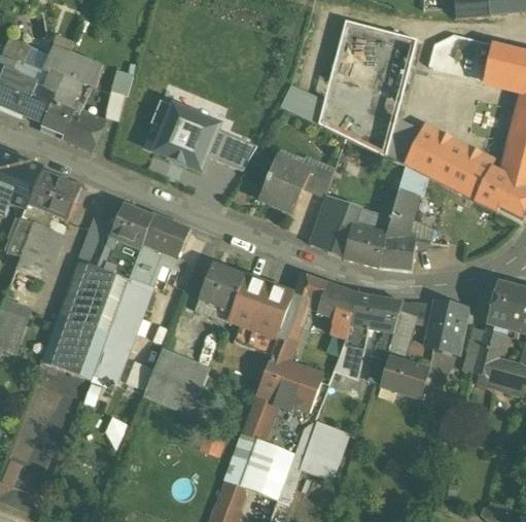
[(407,0),(424,9),(454,10),(455,0),(407,0)]
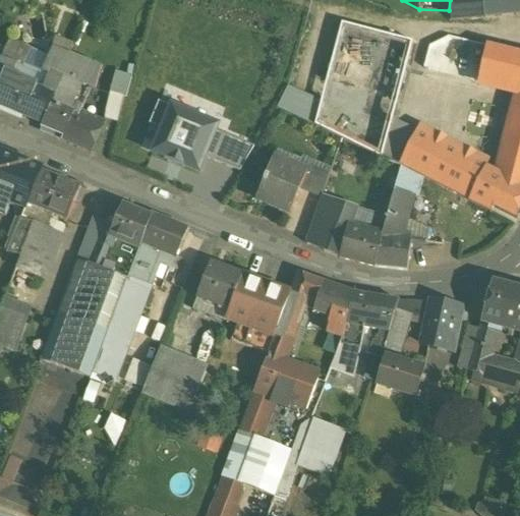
[(450,0),(449,10),(450,17),(514,11),(513,0),(450,0)]
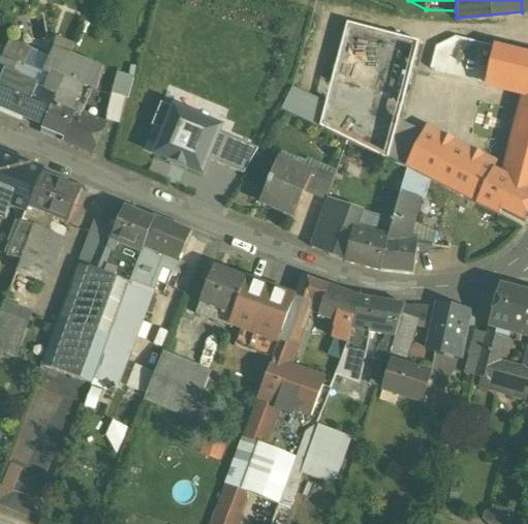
[(417,39),(345,21),(323,106),(319,123),(387,157),(417,39)]
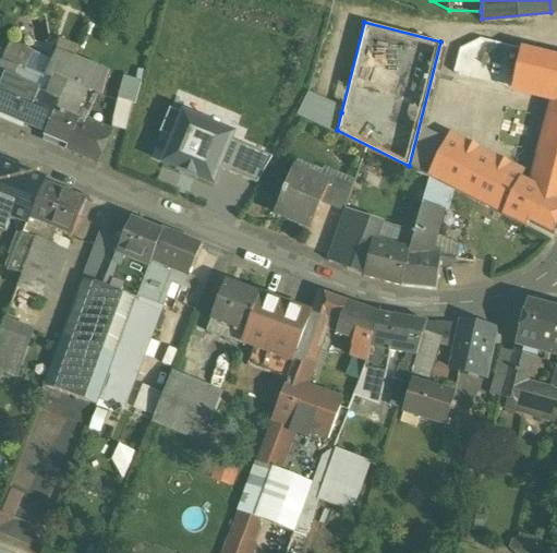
[(33,45),(10,33),(1,55),(19,61),(17,62),(25,64),(33,45)]
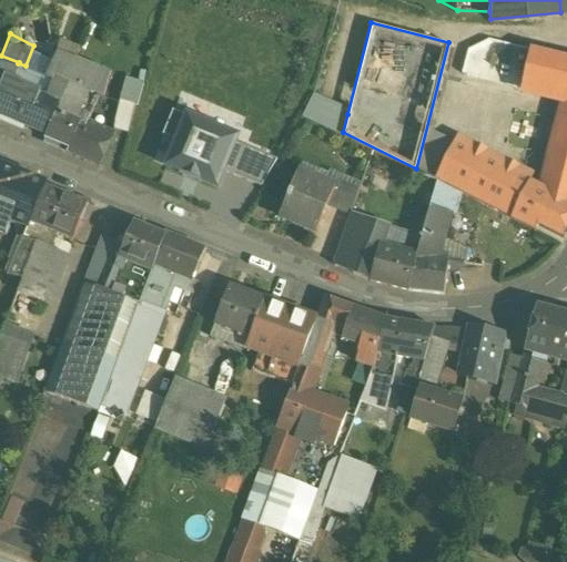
[(529,46),(490,36),(466,48),(461,70),(520,85),(529,46)]
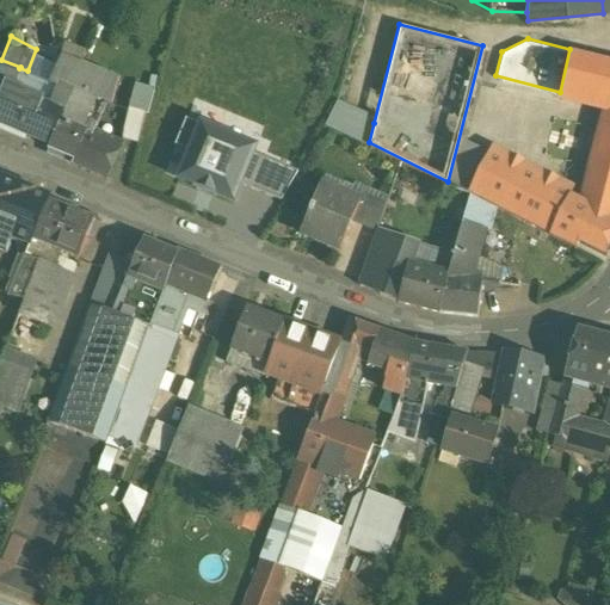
[(609,60),(570,49),(560,92),(598,103),(599,100),(608,103),(609,102),(609,60)]
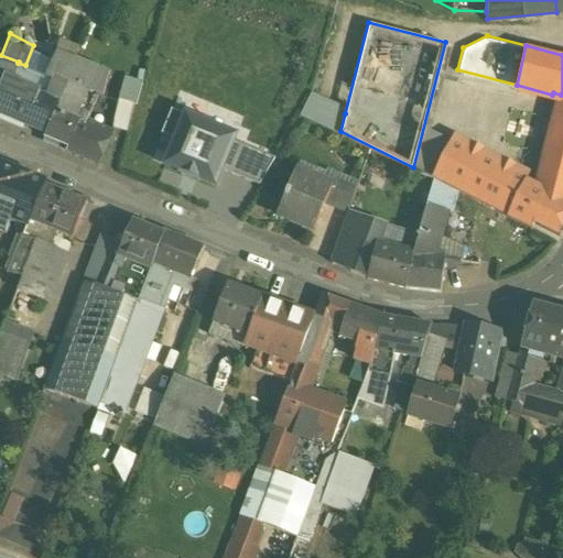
[(74,56),(56,46),(44,73),(51,78),(65,88),(68,80),(65,78),(74,56)]
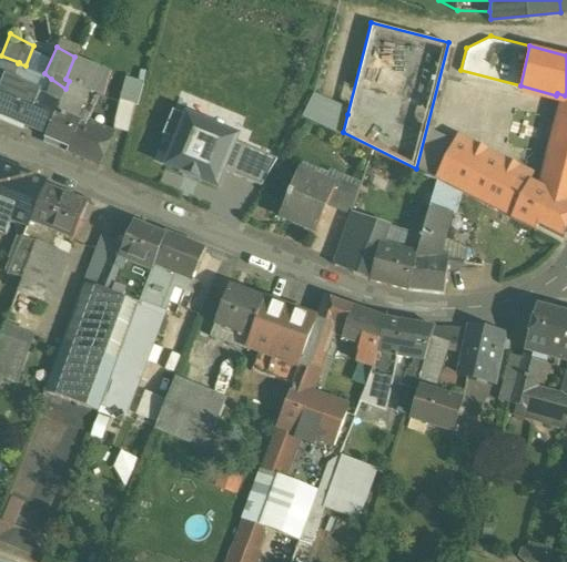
[(19,62),(1,55),(0,60),(0,111),(26,123),(39,91),(12,79),(18,63),(19,62)]
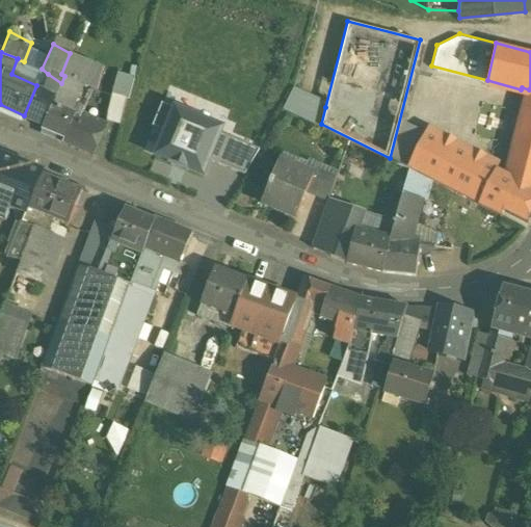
[(89,62),(70,53),(61,74),(64,76),(82,81),(89,62)]
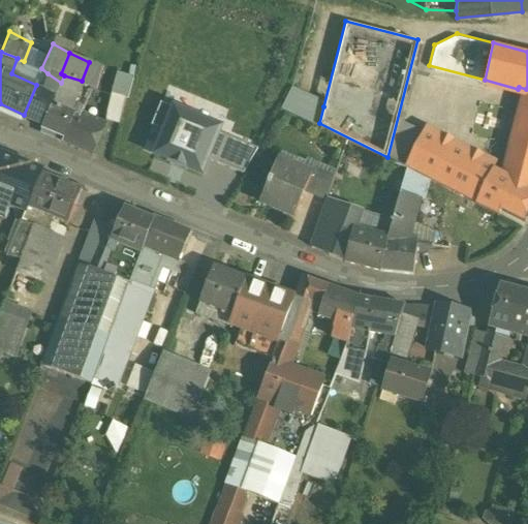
[(101,66),(89,62),(82,81),(81,84),(93,87),(101,66)]
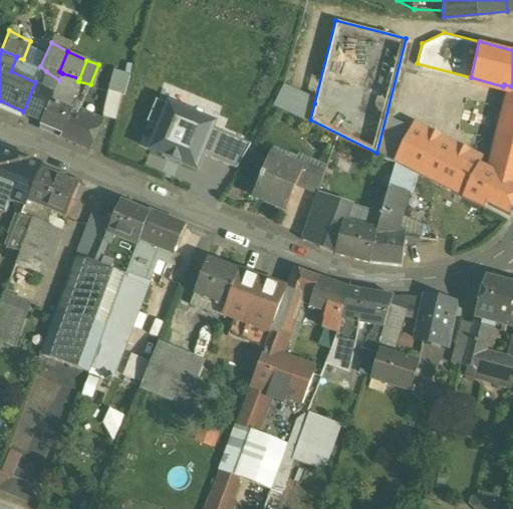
[(113,69),(107,89),(101,113),(114,116),(122,94),(129,73),(113,69)]
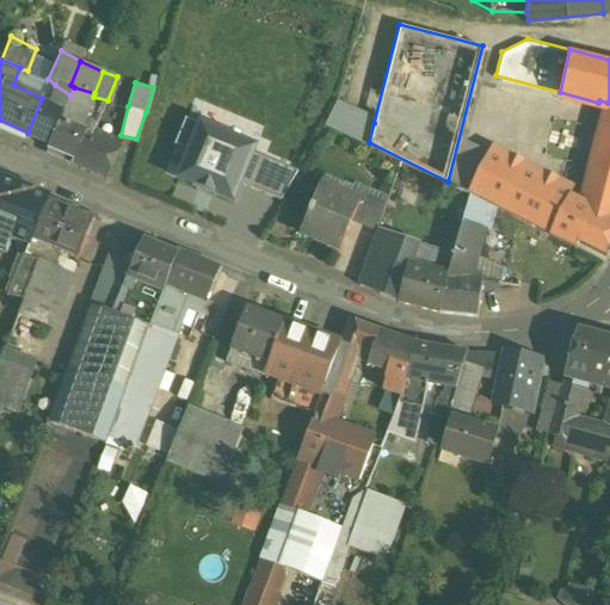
[(42,98),(28,133),(49,142),(60,118),(71,96),(55,85),(49,100),(42,98)]
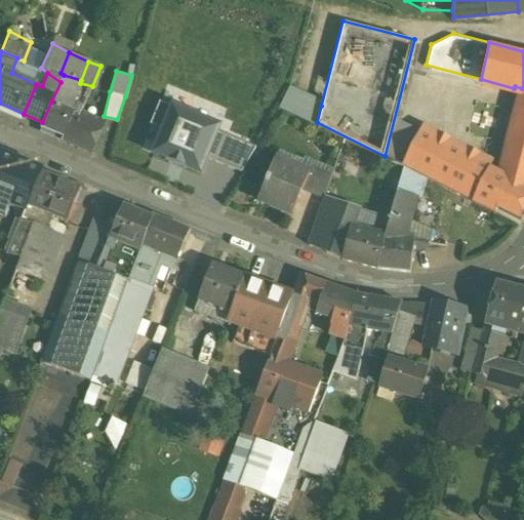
[(81,80),(64,75),(61,82),(51,102),(69,109),(73,100),(80,83),(81,80)]
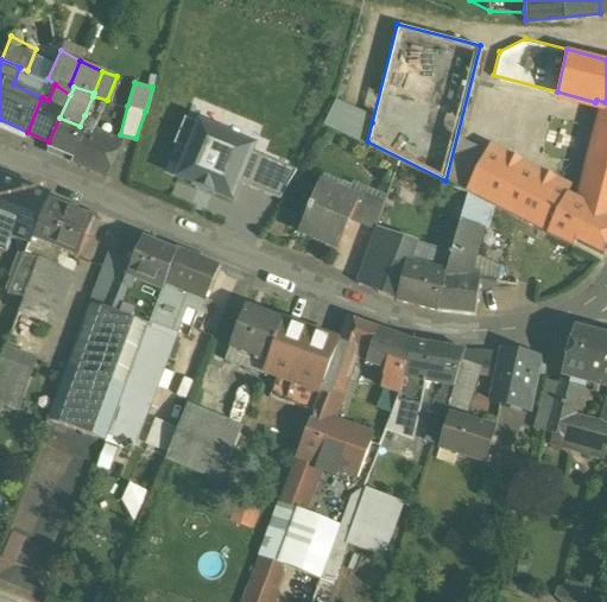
[(606,101),(605,102),(600,125),(580,198),(606,211),(606,101)]
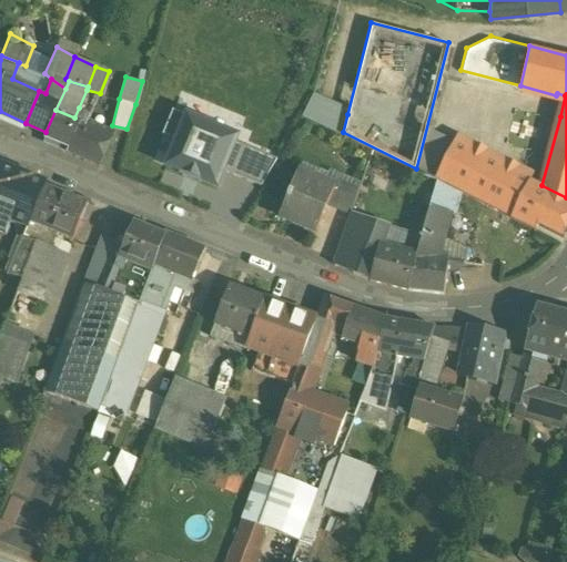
[(347,114),(310,98),(302,113),(343,132),(347,114)]
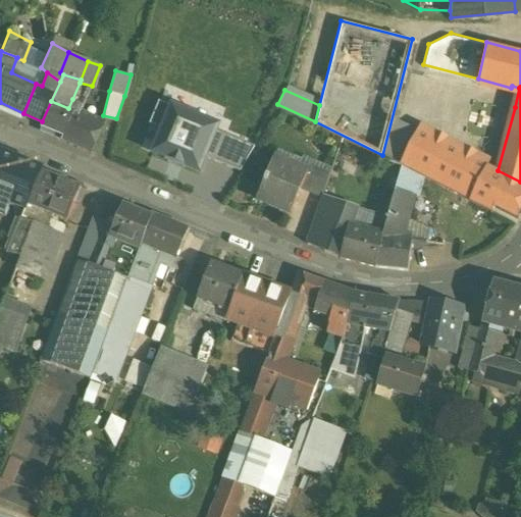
[(82,103),(72,99),(68,108),(73,108),(79,110),(82,103)]
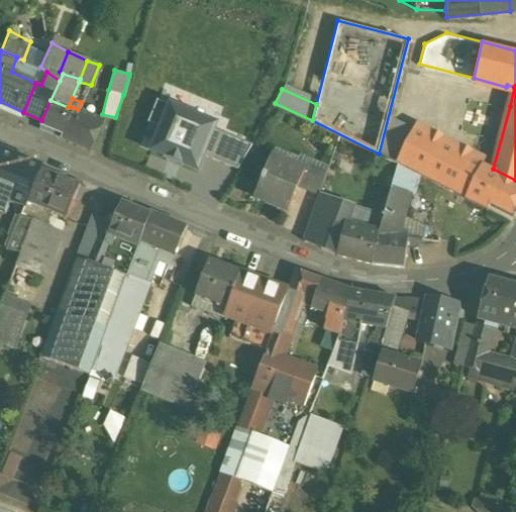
[(162,125),(171,104),(157,98),(147,120),(162,125)]
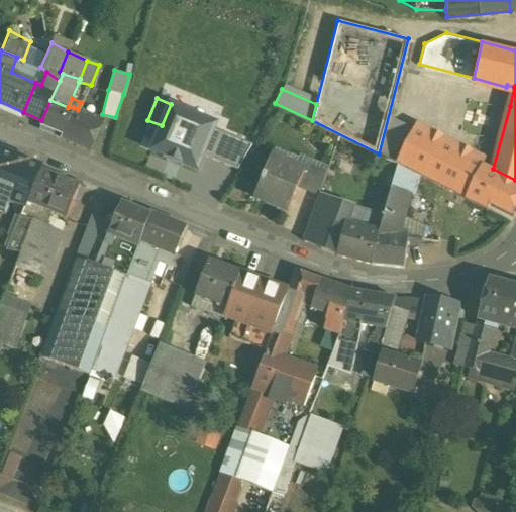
[(68,107),(50,100),(41,120),(40,122),(63,131),(72,109),(68,107)]
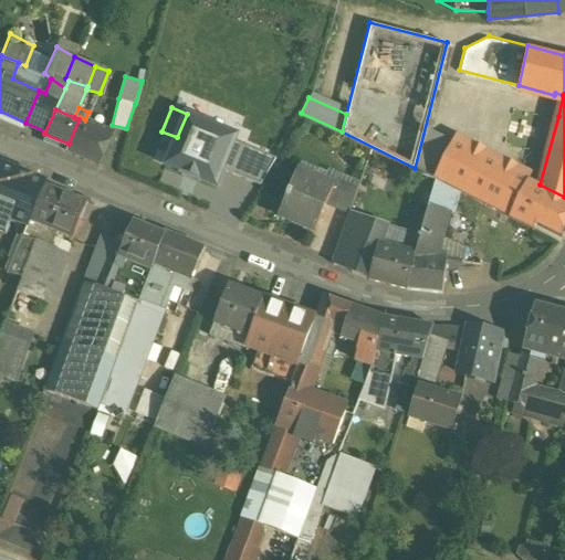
[(234,139),(236,135),(187,114),(177,137),(166,162),(181,169),(180,171),(199,179),(200,177),(216,183),(222,167),(234,139)]
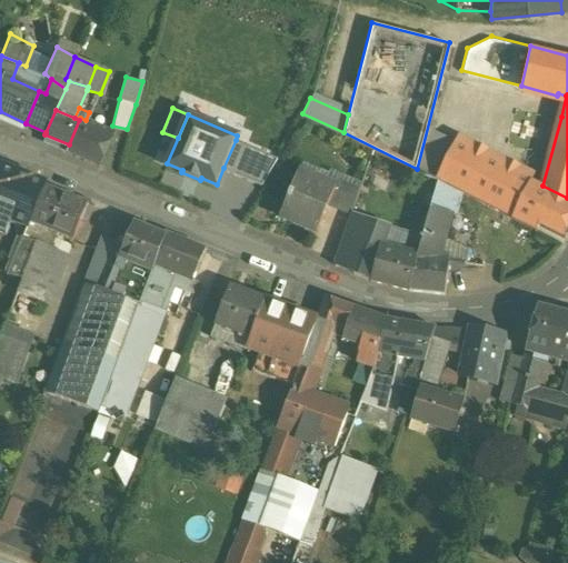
[(86,120),(80,118),(79,120),(69,144),(67,150),(99,163),(112,132),(86,120)]
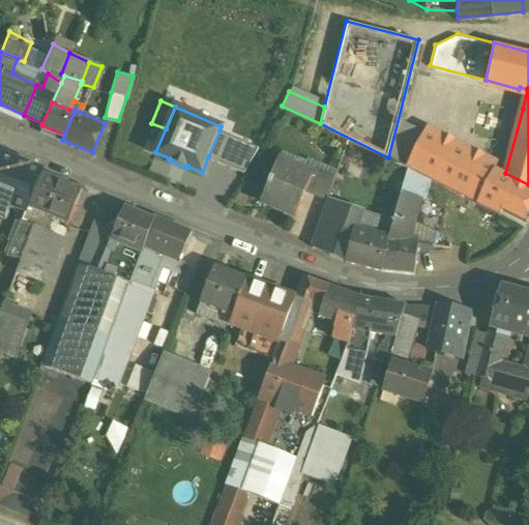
[(493,164),(425,129),(407,167),(408,168),(453,191),(476,202),(493,167),(494,168),(493,164)]
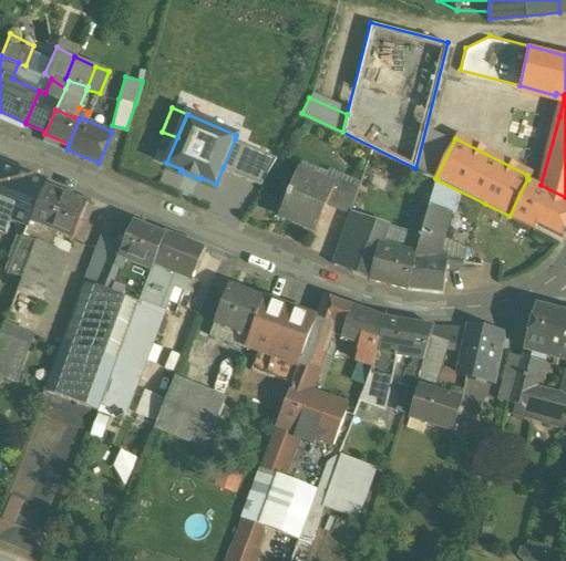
[(276,156),(235,139),(223,167),(260,184),(276,156)]
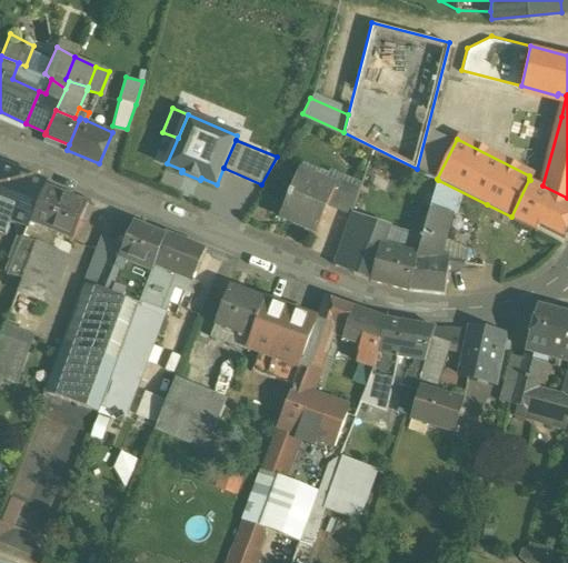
[(437,181),(394,160),(388,174),(402,180),(399,189),(430,204),(437,181)]
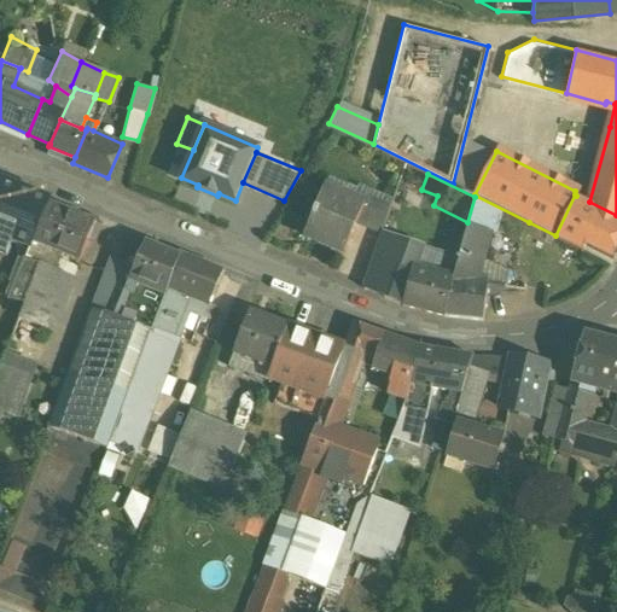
[(47,198),(0,178),(0,231),(29,244),(31,238),(47,198)]
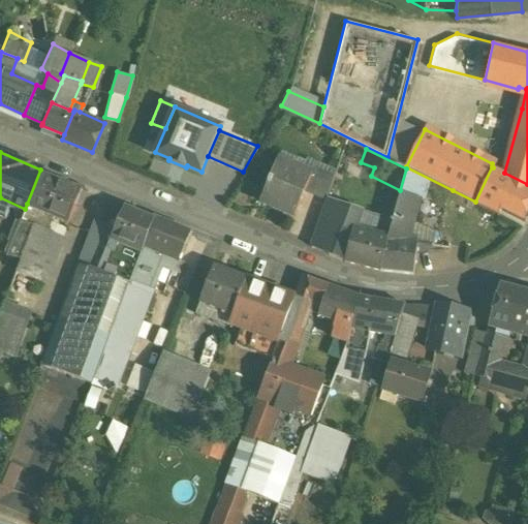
[(341,154),(311,243),(343,258),(352,225),(353,225),(364,193),(371,176),(374,167),(361,162),(341,154)]
